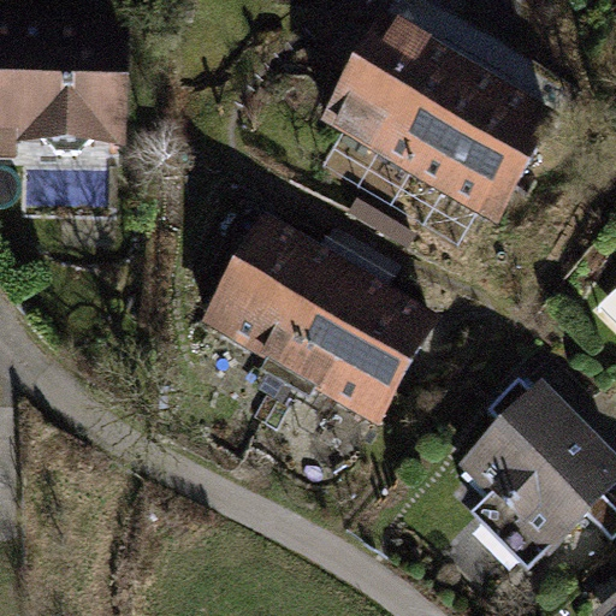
[(413,175),(471,77),(388,29),(330,125),(413,175)]
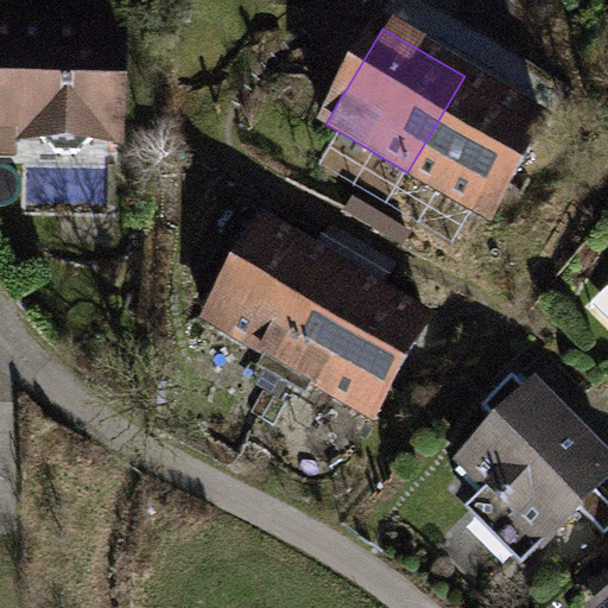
[(0,133),(39,135),(57,153),(77,153),(95,137),(119,137),(121,35),(0,31),(0,133)]
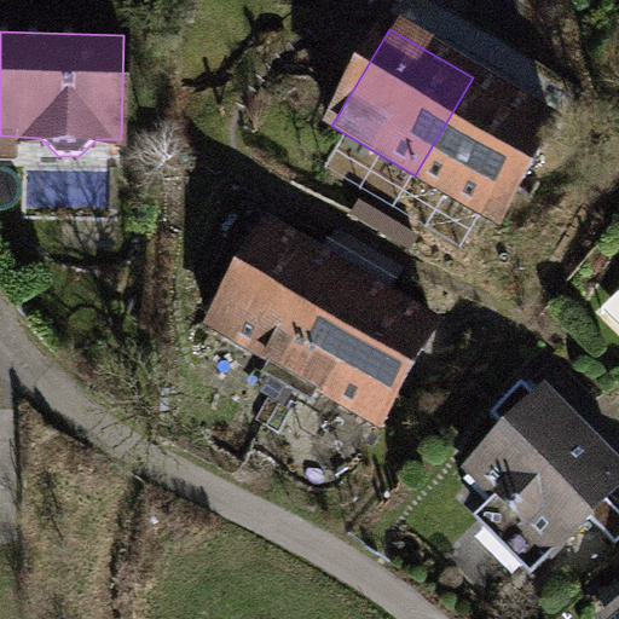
[(497,225),(555,127),(473,77),(415,175),(497,225)]
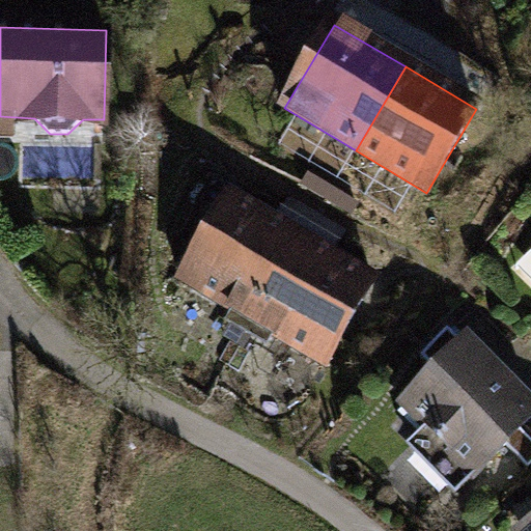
[(231,197),(182,281),(253,324),(303,240),(231,197)]
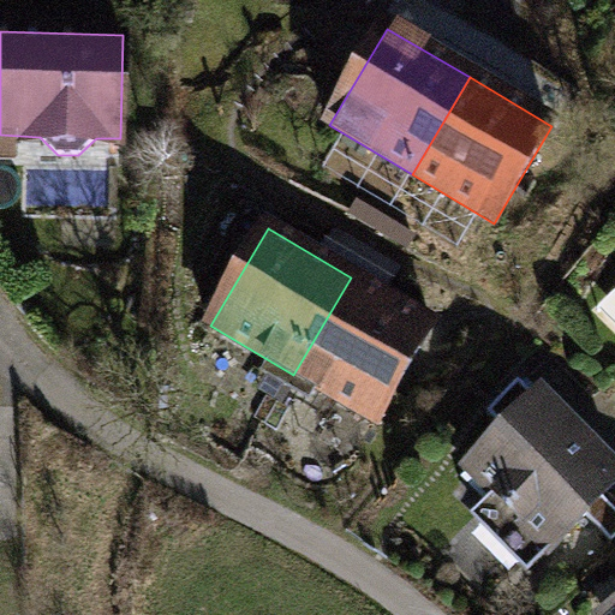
[(351,278),(293,375),(376,424),(434,327),(351,278)]
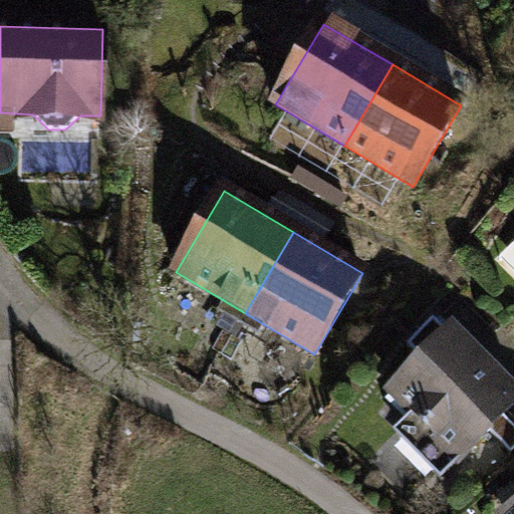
[(422,419),(402,439),(441,479),(489,431),(511,453),(513,450),(513,430),(502,418),(513,406),(513,397),(450,332),(448,335),(433,321),(408,346),(422,360),(392,390),(422,419)]
